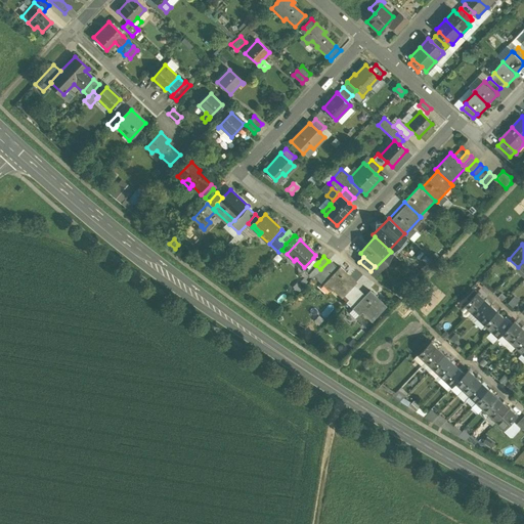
[(304,267),(302,269),(306,273),(315,264),(316,264),(318,262),(313,258),(304,267)]
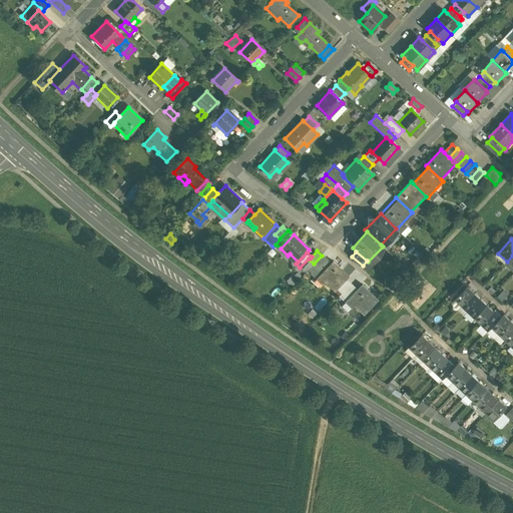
[(332,263),(323,254),(322,255),(314,264),(312,267),(321,275),(332,263)]
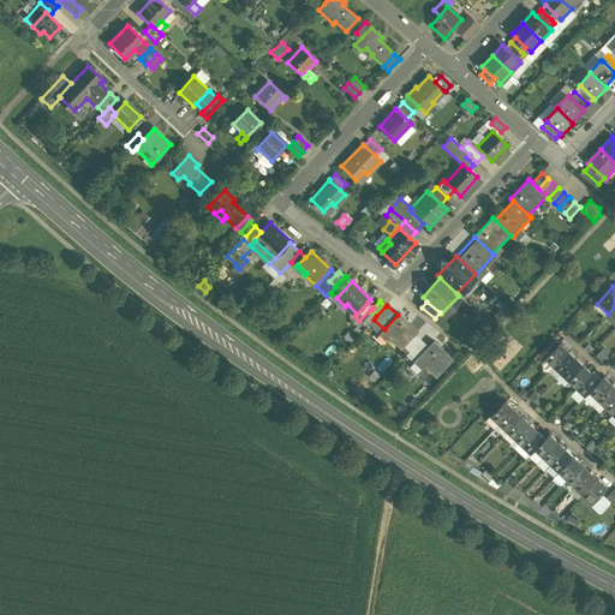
[(370,310),(359,321),(366,327),(374,320),(376,316),(370,311),(371,310),(370,310)]
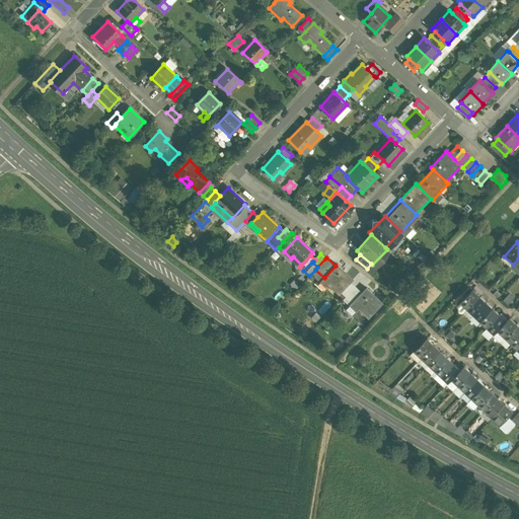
[(324,278),(322,280),(339,295),(342,292),(351,282),(354,279),(338,264),(336,266),(324,278)]
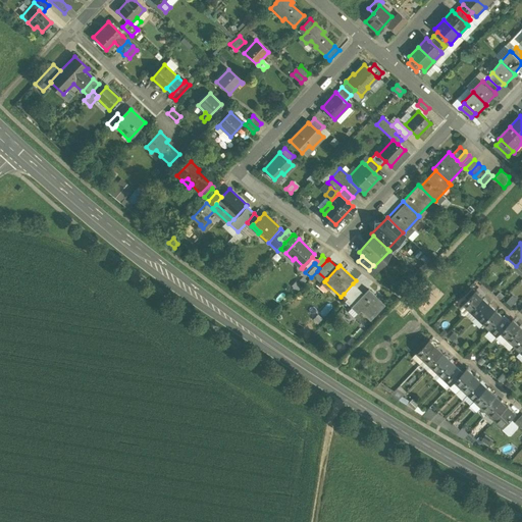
[(364,294),(353,283),(344,294),(355,305),(364,294)]
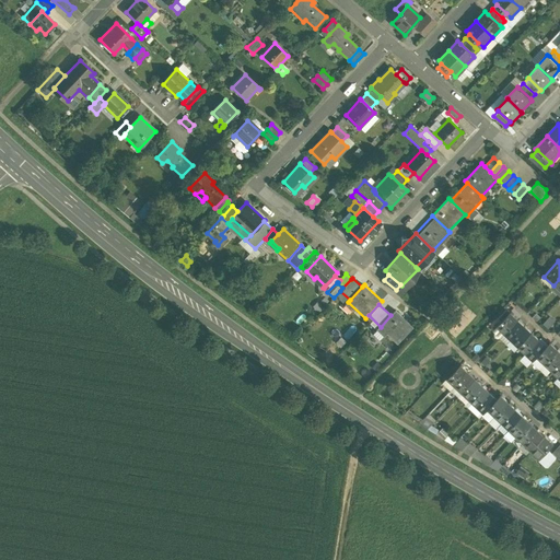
[(413,327),(396,310),(391,315),(381,327),(380,327),(398,343),(413,327)]
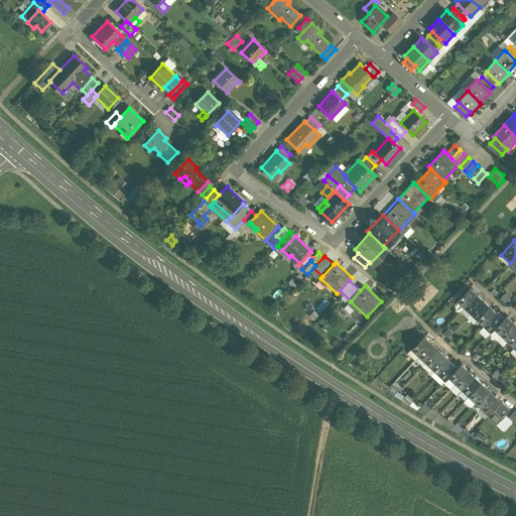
[(469,289),(457,302),(464,308),(476,295),(469,289)]
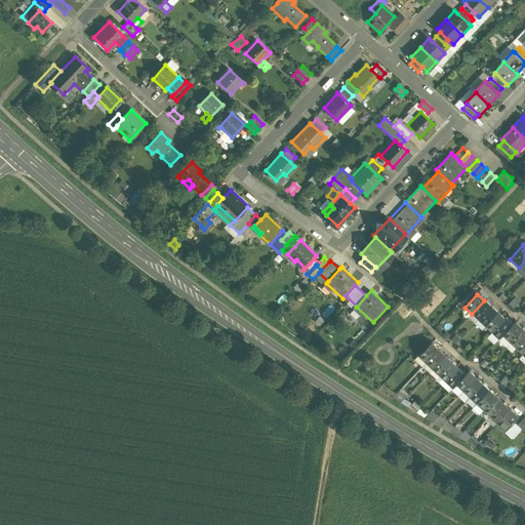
[(491,307),(484,300),(472,314),(479,320),(491,307)]
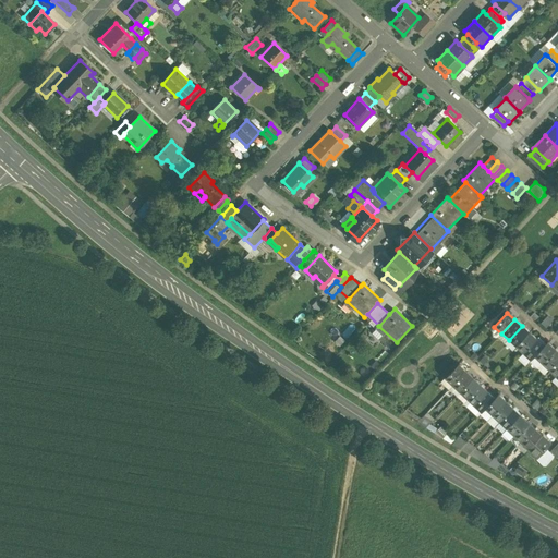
[(529,332),(522,326),(509,340),(516,347),(529,332)]
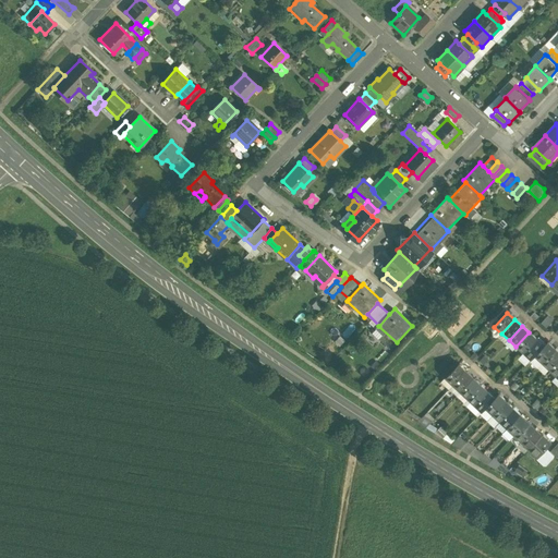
[(536,339),(529,332),(516,347),(523,353),(536,339)]
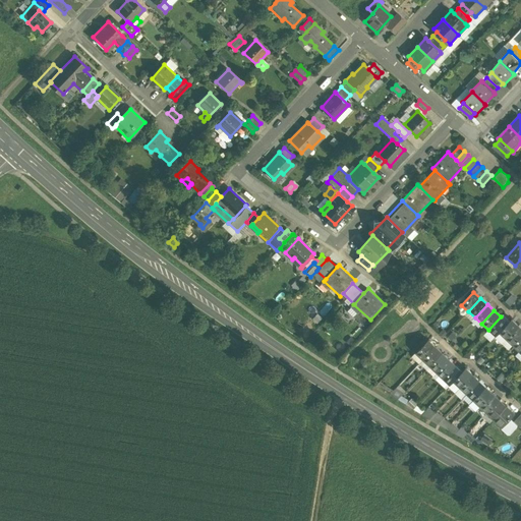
[(501,316),(488,330),(496,337),(500,333),(508,324),(501,316)]
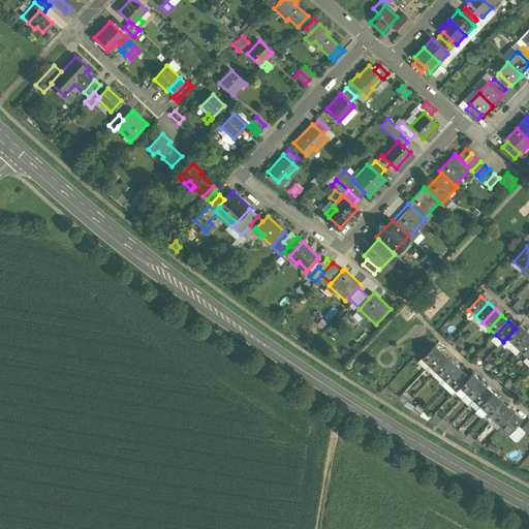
[(516,329),(507,338),(514,344),(526,331),(520,324),(516,329)]
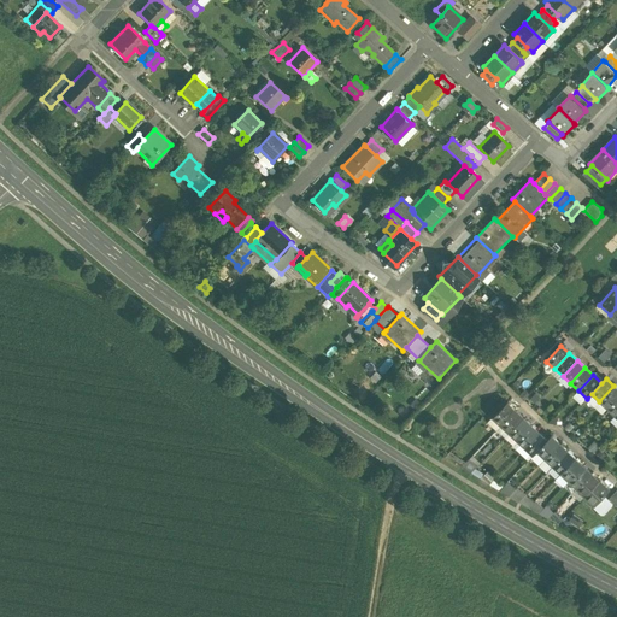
[(616,388),(613,386),(599,401),(607,409),(616,398),(616,388)]
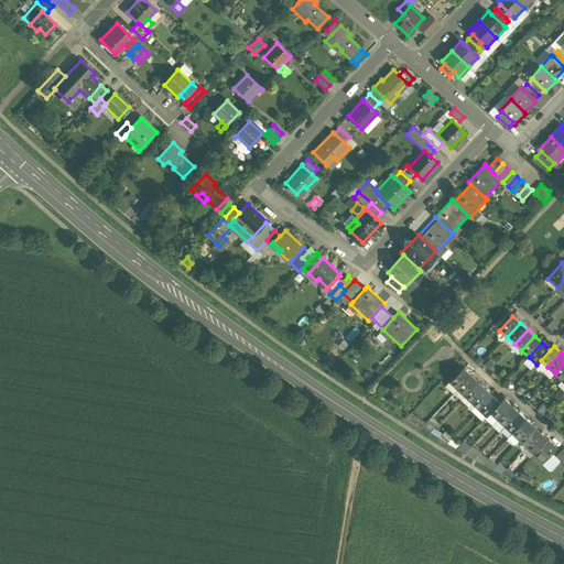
[(470,377),(463,370),(449,383),(457,390),(470,377)]
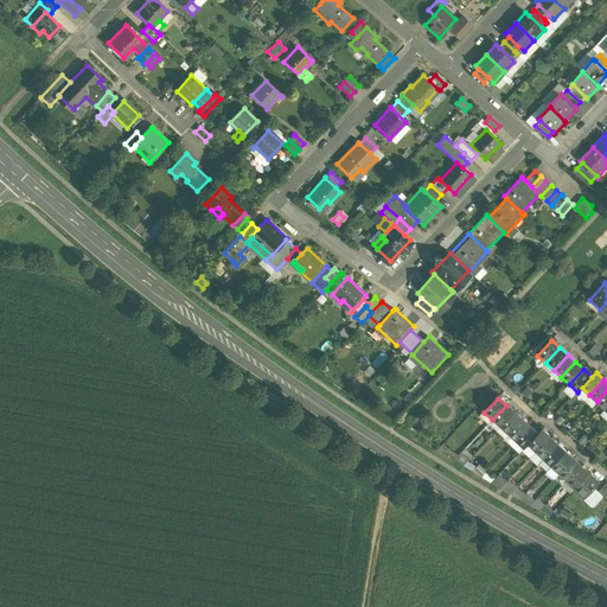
[(506,406),(492,420),(499,427),(513,413),(506,406)]
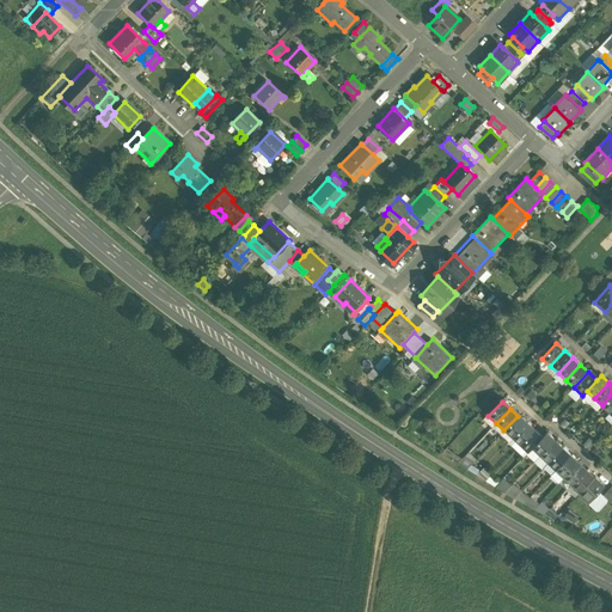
[(518,416),(503,430),(512,438),(526,423),(518,416)]
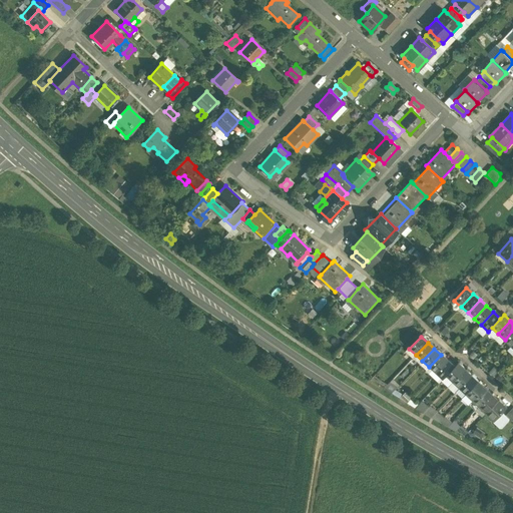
[(448,361),(441,355),(429,367),(436,373),(448,361)]
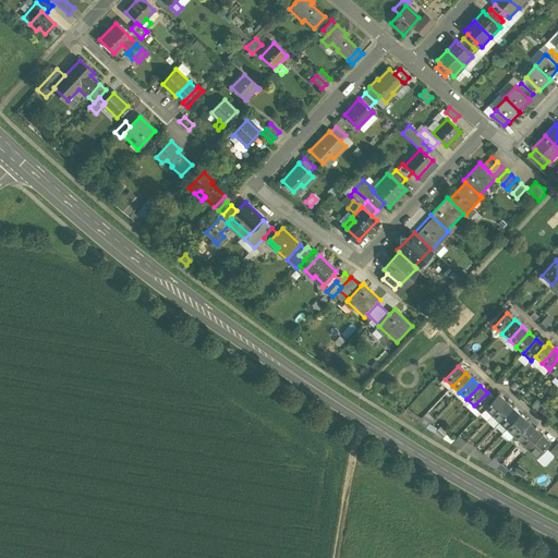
[(495,399),(487,392),(474,405),(482,413),(485,409),(495,399)]
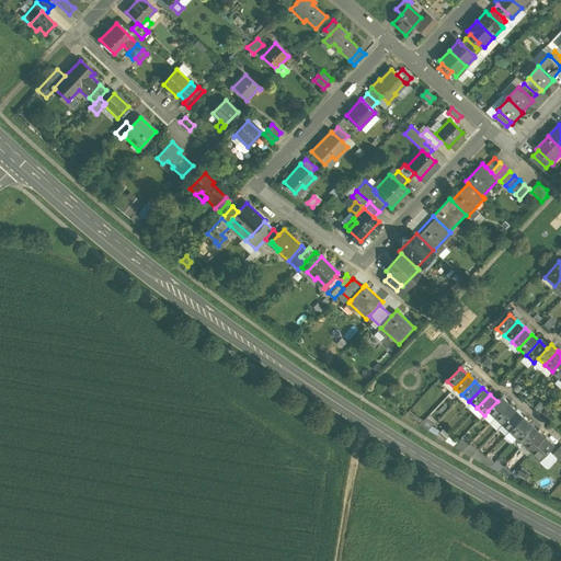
[(508,404),(501,398),(497,401),(488,411),(495,418),(508,404)]
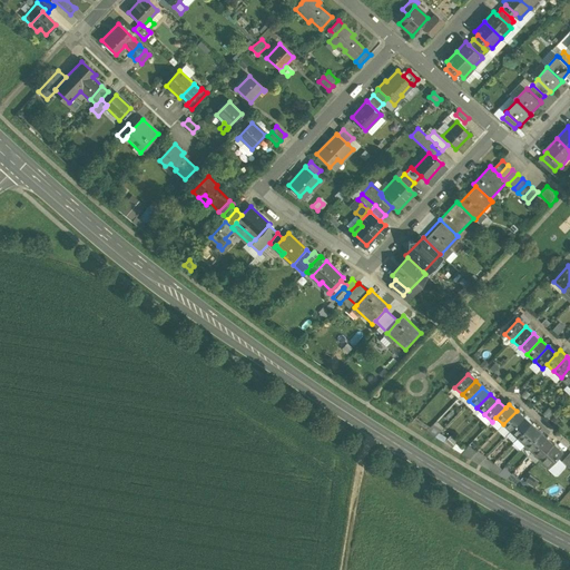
[(517,411),(503,424),(511,431),(524,418),(517,411)]
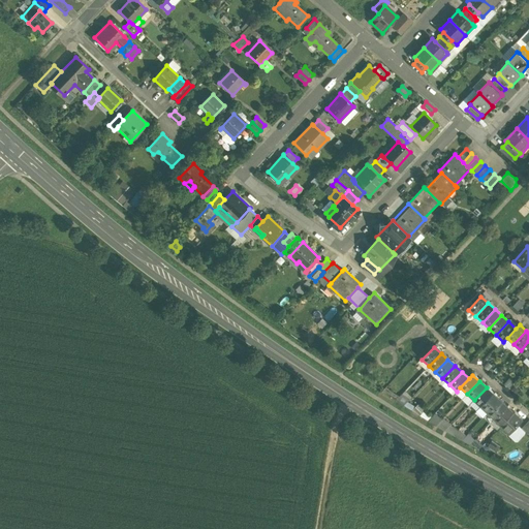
[(487,387),(474,400),(480,406),(493,394),(487,387)]
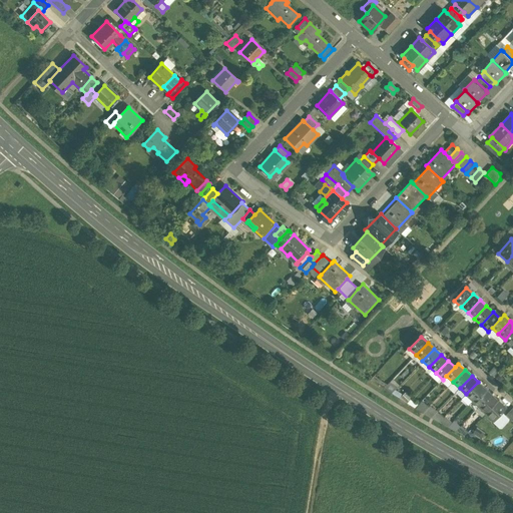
[(385,387),(392,393),(399,385),(392,379),(385,387)]
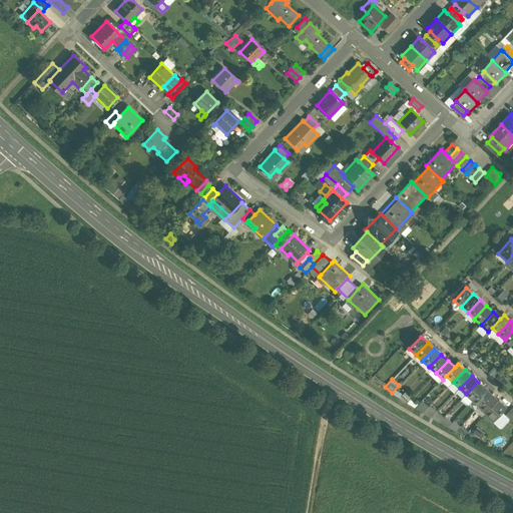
[(478,382),(466,394),(473,400),(485,388),(478,382)]
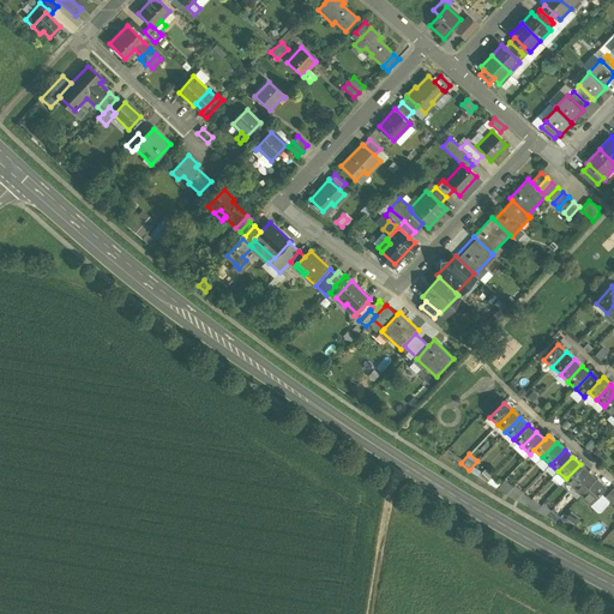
[(581,464),(566,479),(575,486),(589,471),(581,464)]
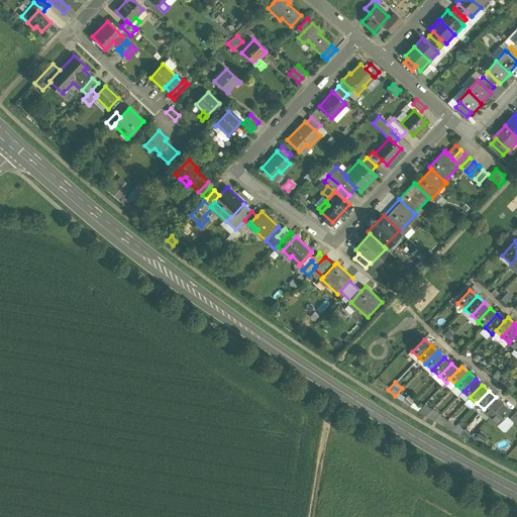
[(496,397),(484,409),(491,416),(503,403),(496,397)]
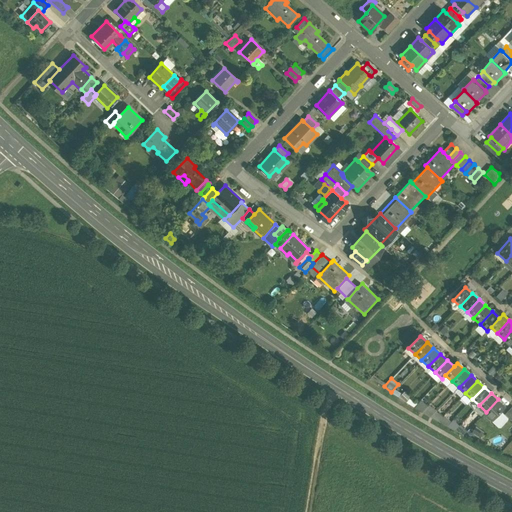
[(444,426),(449,420),(421,399),(416,405),(444,426)]
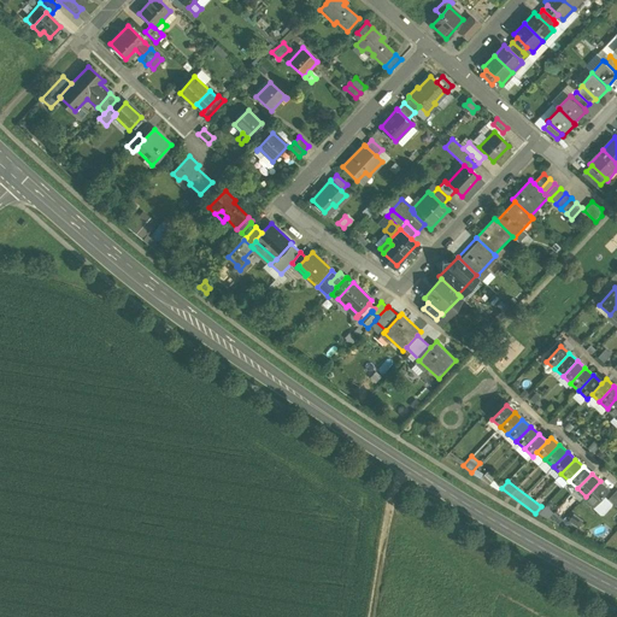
[(610,491),(600,481),(586,497),(595,505),(597,505),(600,505),(603,503),(603,500),(601,499),(610,491)]
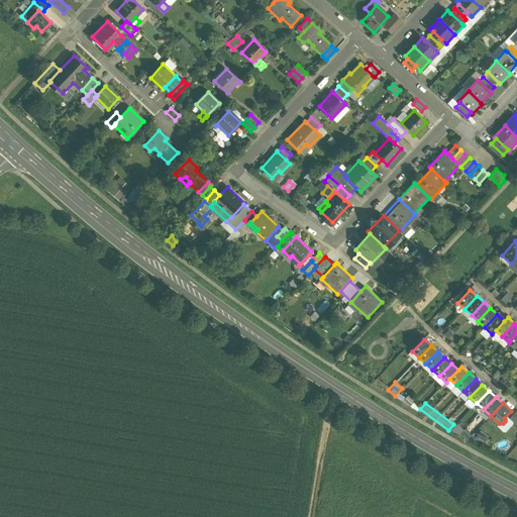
[(468,438),(472,432),(454,423),(451,429),(468,438)]
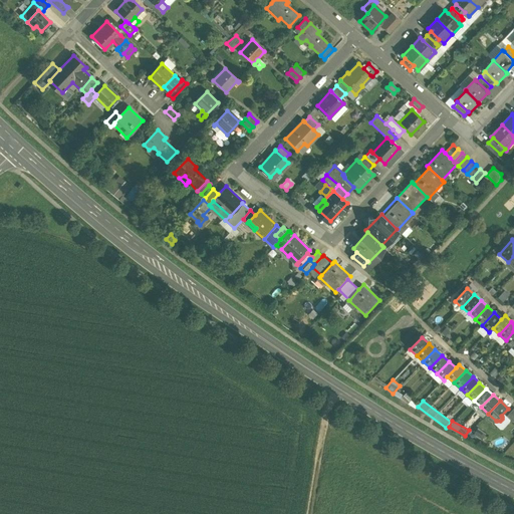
[(473,433),(481,440),(486,434),(478,427),(473,433)]
